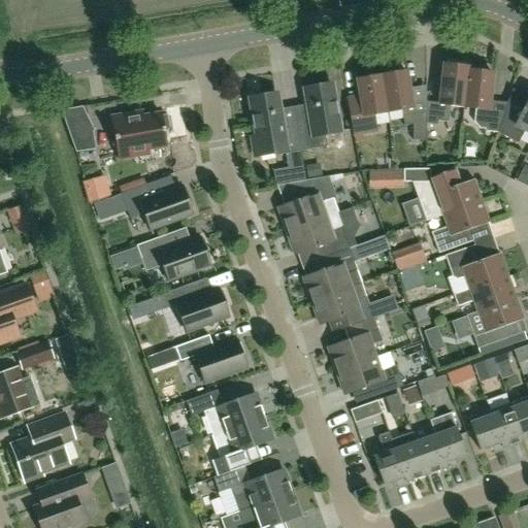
[(426,124),(437,126),(438,122),(449,123),(451,106),(464,107),(468,68),(467,67),(467,64),(447,61),(446,65),(444,65),(439,103),(426,102),(426,112),(426,124)]
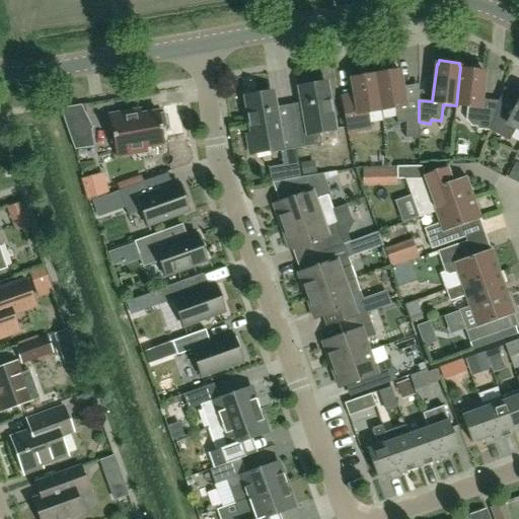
[(468,107),(467,120),(472,126),(478,127),(477,129),(490,130),(498,107),(499,102),(482,100),(485,72),(480,72),(479,69),(470,68),(469,70),(461,69),(461,67),(460,67),(456,105),(468,107)]
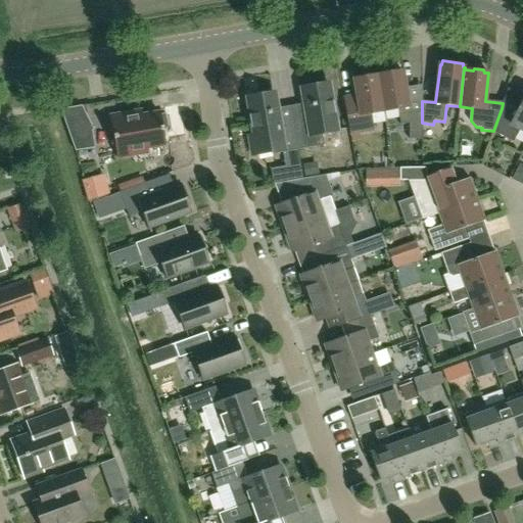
[(384,111),(398,109),(400,126),(409,124),(410,139),(422,139),(422,123),(422,111),(410,111),(402,70),(396,73),(393,69),(385,70),(383,75),(378,76),(384,111)]
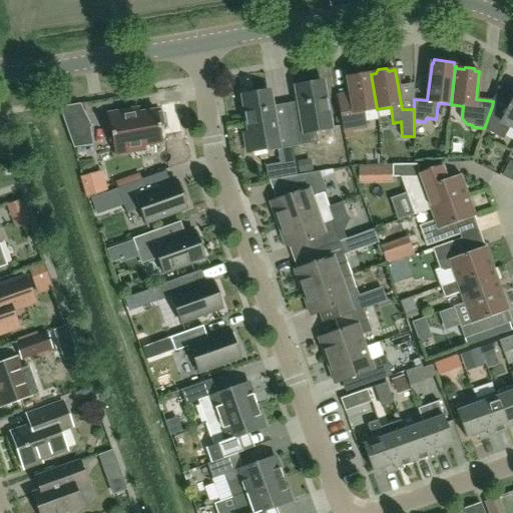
[(350,92),(337,95),(344,131),(366,127),(363,112),(377,109),(371,74),(365,75),(362,72),(355,73),(353,77),(348,78),(350,92)]
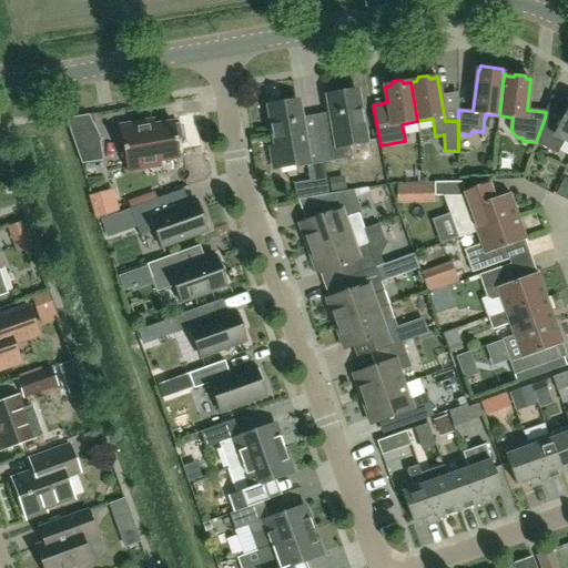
[(335,132),(320,134),(324,163),(352,159),(350,145),(366,142),(356,91),(328,95),(335,132)]
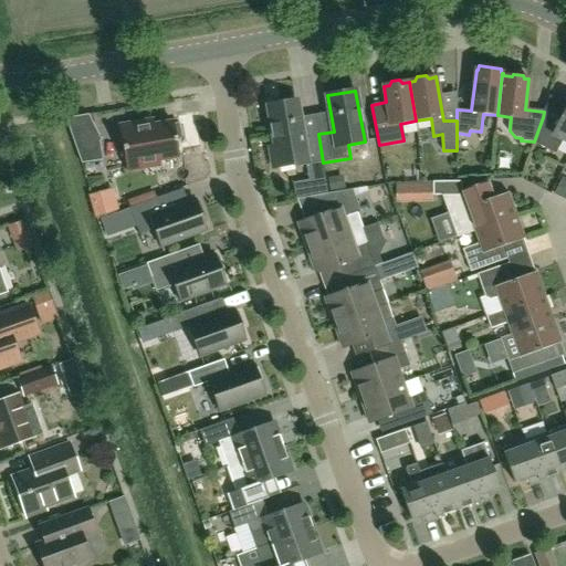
[(295,167),(323,163),(318,134),(303,137),(296,101),(269,106),(275,148),(272,148),(272,147),(270,147),(274,168),(275,168),(275,166),(295,163),(295,167)]
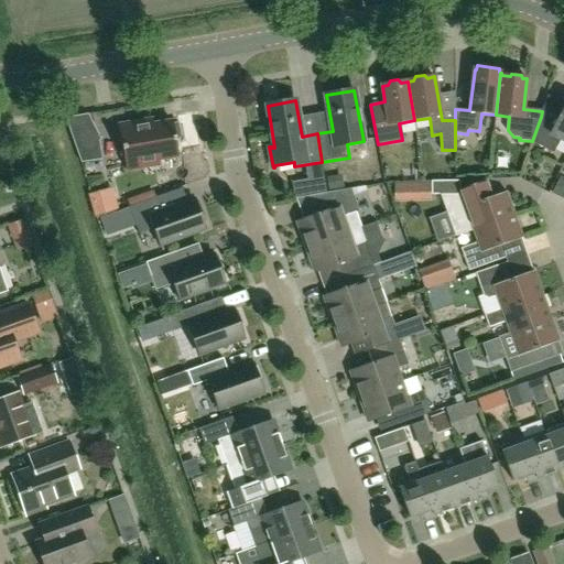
[(561,140),(563,142),(563,107),(555,125),(541,117),(532,141),(532,142),(553,153),(561,140)]
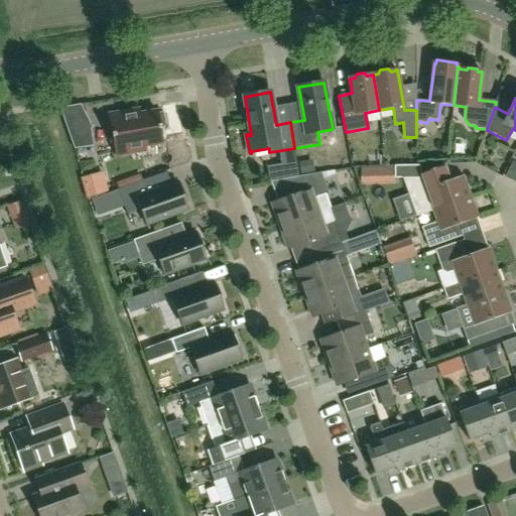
[(158,114),(158,112),(126,117),(125,112),(109,115),(116,155),(132,153),(131,148),(163,142),(161,128),(165,127),(163,113),(158,114)]
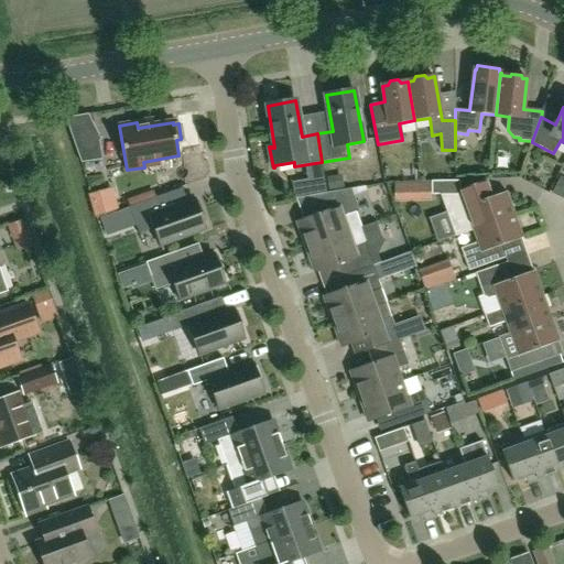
[(97,141),(75,144),(82,163),(83,163),(99,160),(100,160),(97,141)]
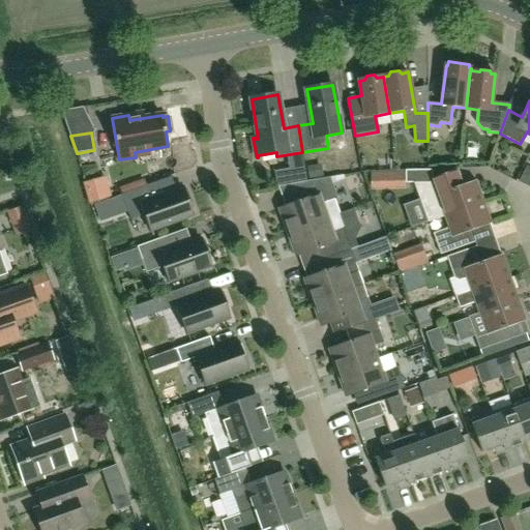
[(406,171),(406,183),(413,183),(433,183),(433,179),(432,170),(406,171)]
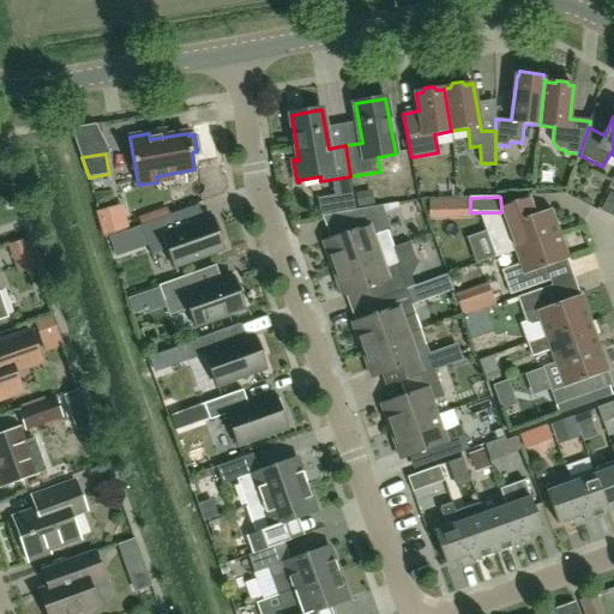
[(495,258),(515,251),(560,234),(552,209),(537,215),(530,197),(501,208),(501,212),(479,212),(495,258)]
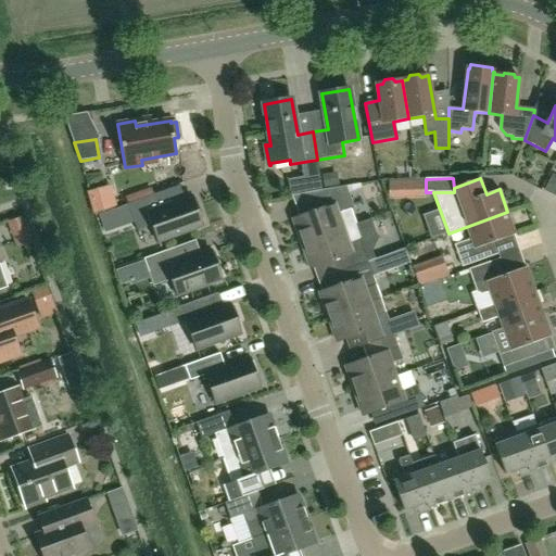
[(119,185),(98,190),(103,214),(125,210),(119,185)]
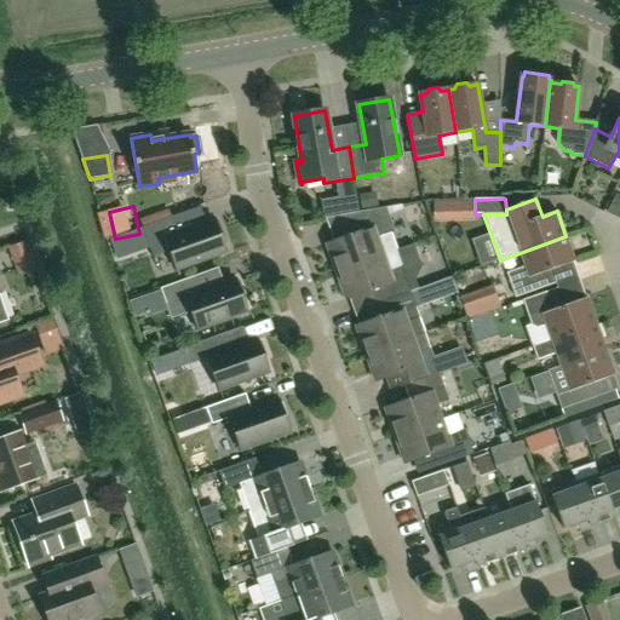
[(327,245),(337,273),(396,251),(391,234),(395,233),(386,208),(349,214),(356,234),(327,245)]
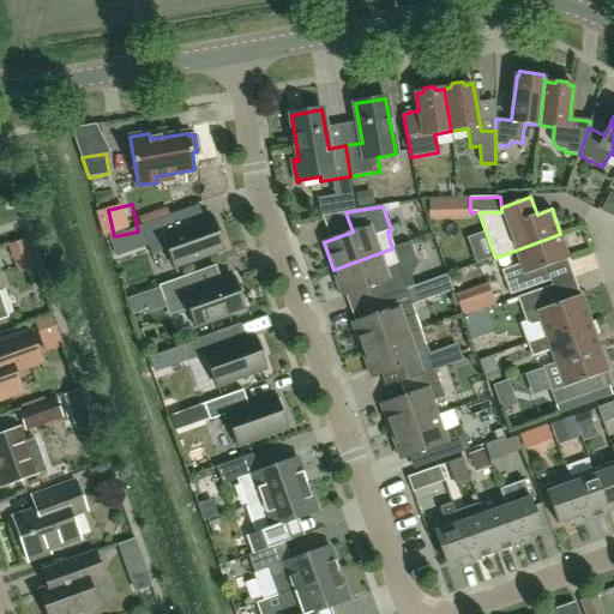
[(172,214),(140,226),(151,254),(168,248),(174,268),(223,250),(218,235),(222,234),(216,220),(212,221),(212,217),(178,230),(172,214)]
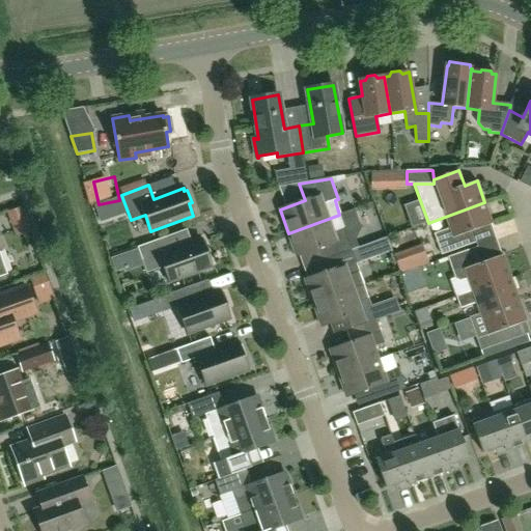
[(493,224),(484,202),(445,217),(449,229),(434,234),(442,255),(471,245),(467,233),(493,224)]
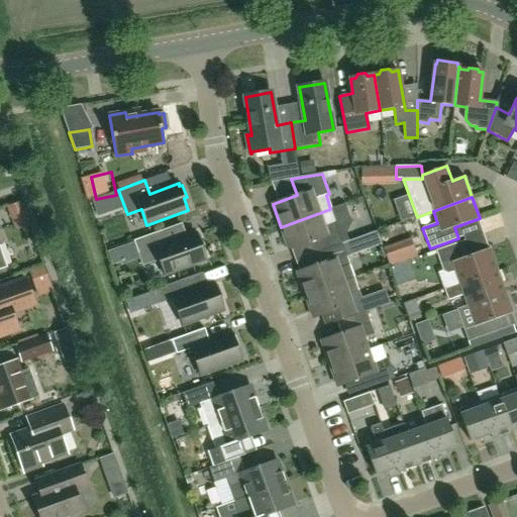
[(7,207),(15,231),(30,226),(21,202),(7,207)]
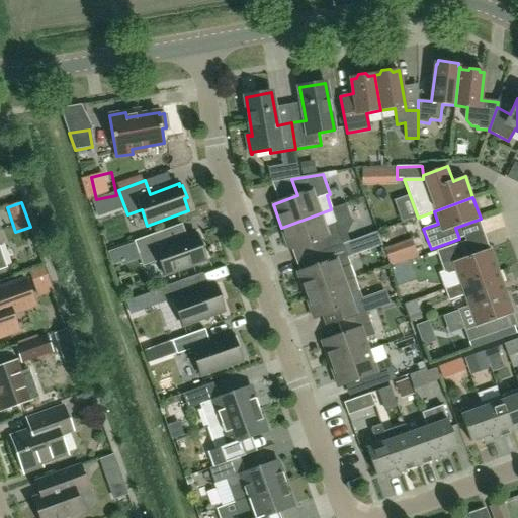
[(373,205),(358,210),(364,225),(379,220),(373,205)]
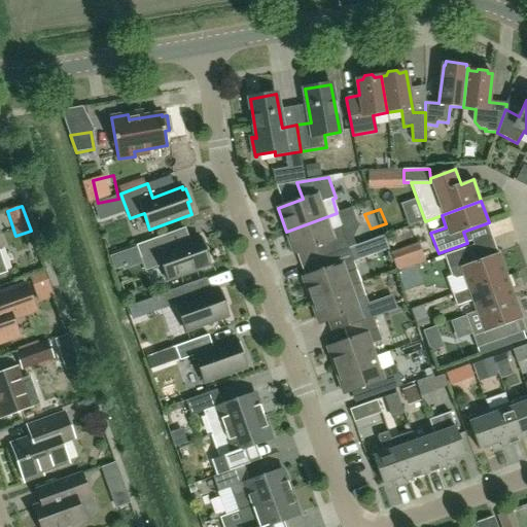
[(349,248),(341,225),(337,213),(286,232),(294,254),(320,246),(323,257),(349,248)]
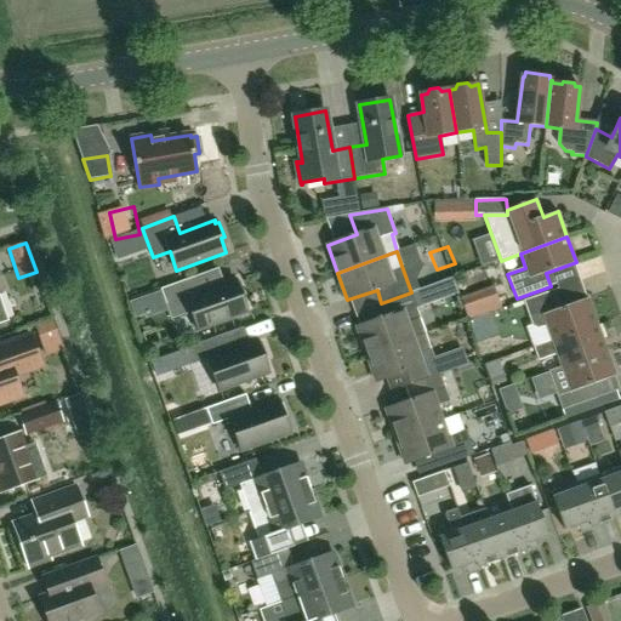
[(195,277),(160,289),(171,319),(192,312),(198,330),(248,313),(243,298),(245,297),(240,283),(237,284),(235,280),(201,292),(195,277)]
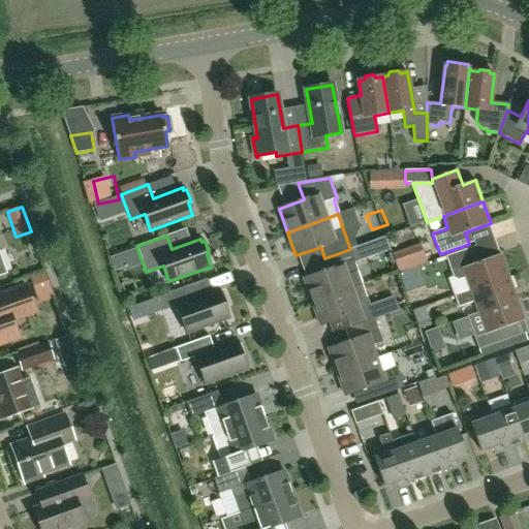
[(501,254),(476,263),(470,248),(445,256),(454,278),(459,280),(465,278),(470,289),(509,276),(501,254)]
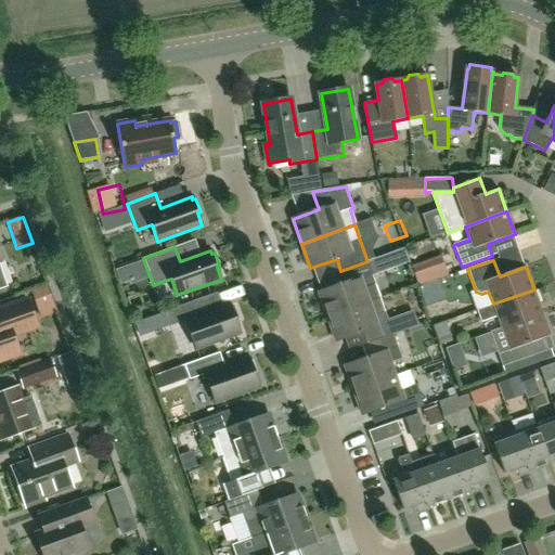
[(319,292),(327,317),(369,302),(379,298),(381,298),(368,261),(340,271),(345,283),(319,292)]
